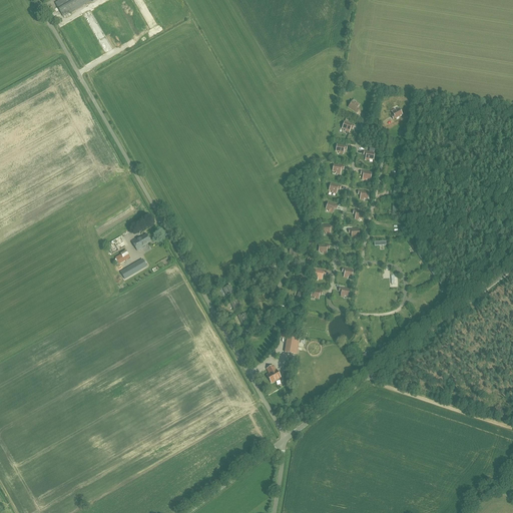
[(93,2),(96,0),(59,0),(55,3),(63,17),(92,0),(93,2)]
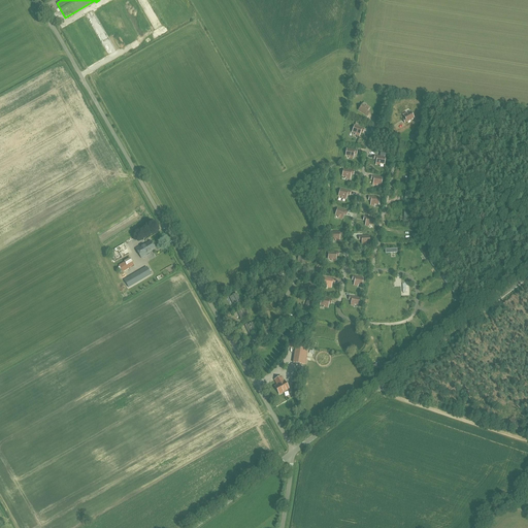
[(118,38),(123,48),(128,45),(122,35),(118,38)]
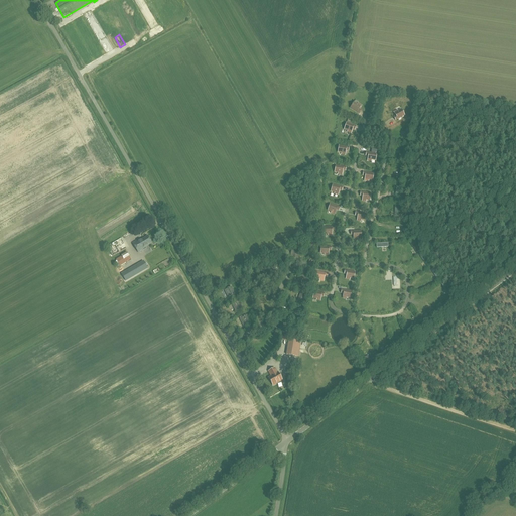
[(358,105),(354,102),(350,108),(359,113),(360,111),(358,110),(361,105),(359,104),(358,105)]
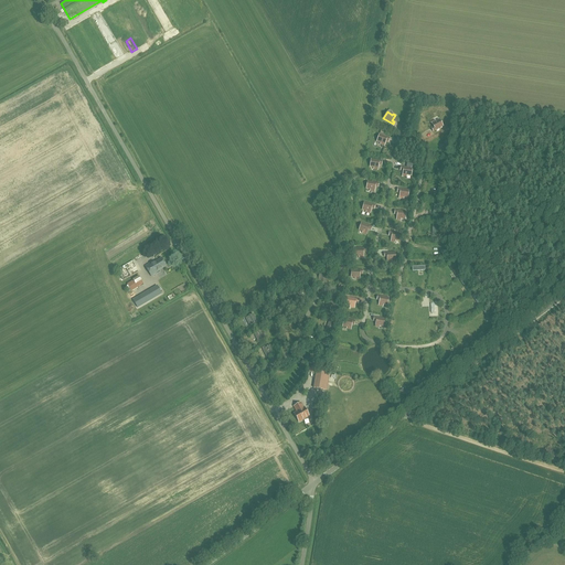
[(443,126),(439,119),(435,123),(434,120),(432,123),(434,128),(432,129),(433,131),(443,126)]
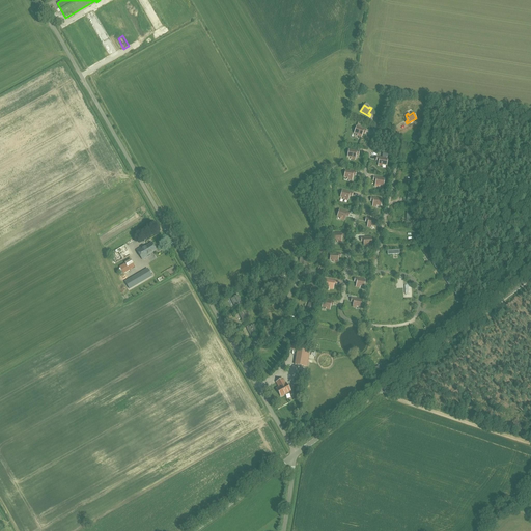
[(365,132),(366,130),(356,127),(354,133),(359,135),(358,136),(361,137),(363,131),(365,132)]
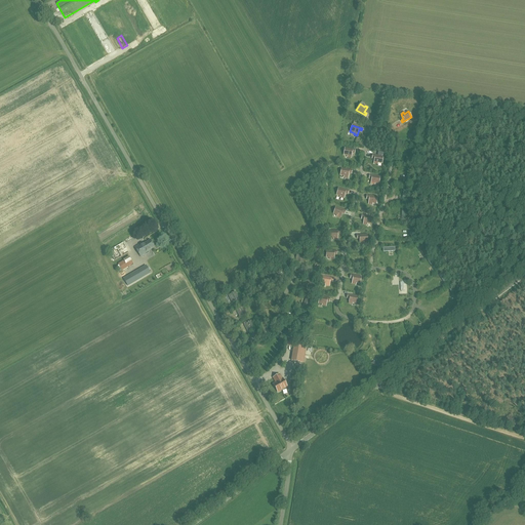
[(355,152),(355,150),(345,149),(344,155),(349,156),(348,157),(351,158),(352,152),(355,152)]
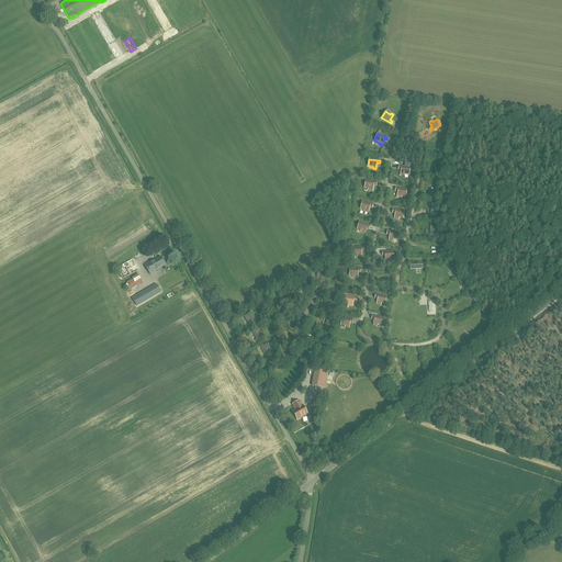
[(398,166),(398,168),(401,169),(400,175),(404,176),(404,173),(408,175),(409,168),(404,167),(405,163),(401,161),(400,166),(398,166)]
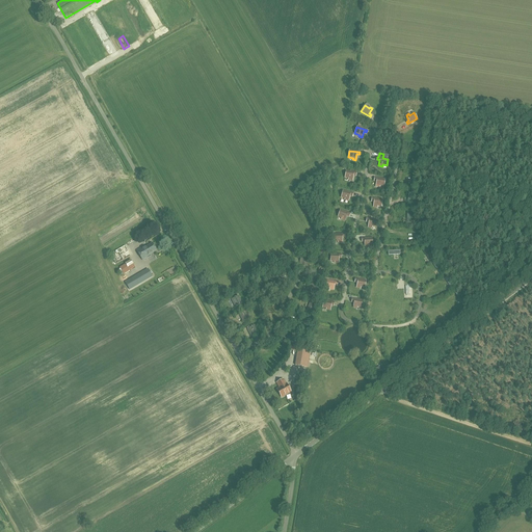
[(356,175),(356,173),(346,170),(345,178),(349,179),(349,180),(352,180),(353,175),(356,175)]
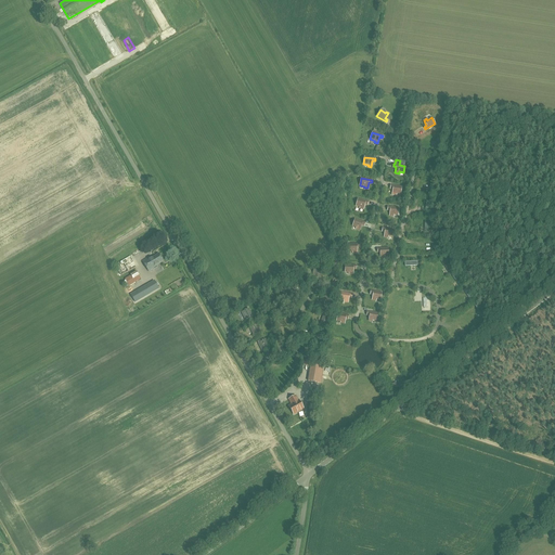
[(400,194),(401,186),(390,185),(390,188),(392,188),(392,194),(396,195),(396,193),(400,194)]
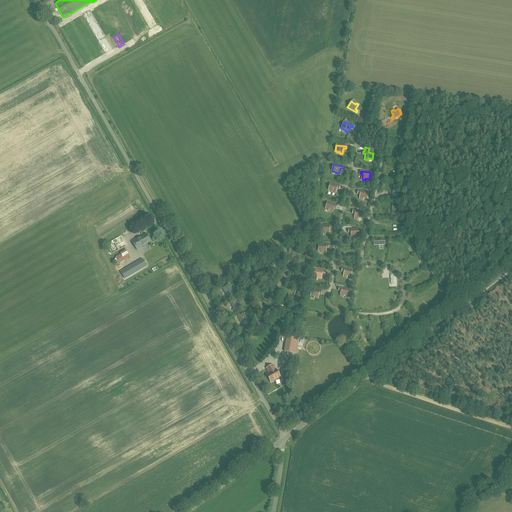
[(339,188),(340,186),(330,184),(328,190),(333,191),(332,192),(335,193),(337,188),(339,188)]
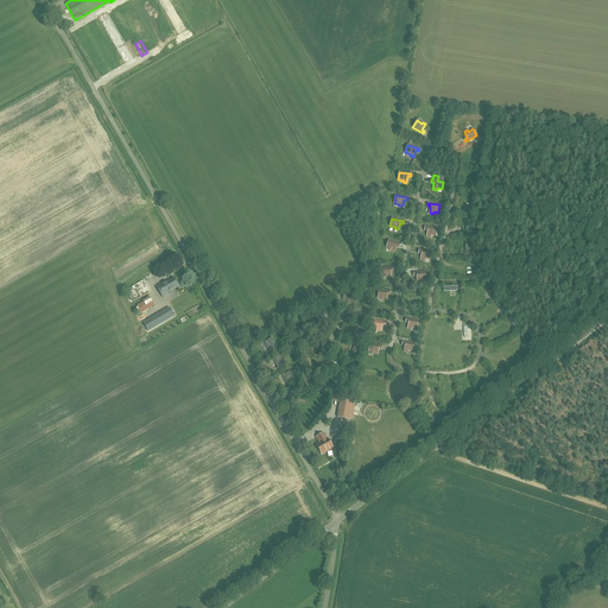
[(436,235),(437,228),(425,227),(424,229),(428,229),(426,236),(430,236),(431,235),(436,235)]
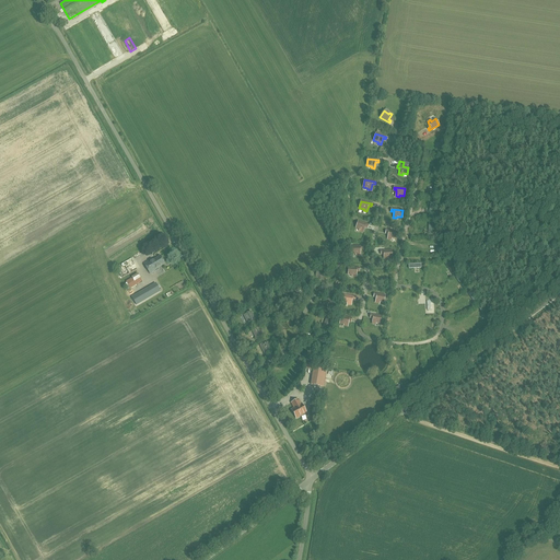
[(368,228),(369,225),(358,221),(356,228),(361,230),(360,231),(363,232),(365,226),(368,228)]
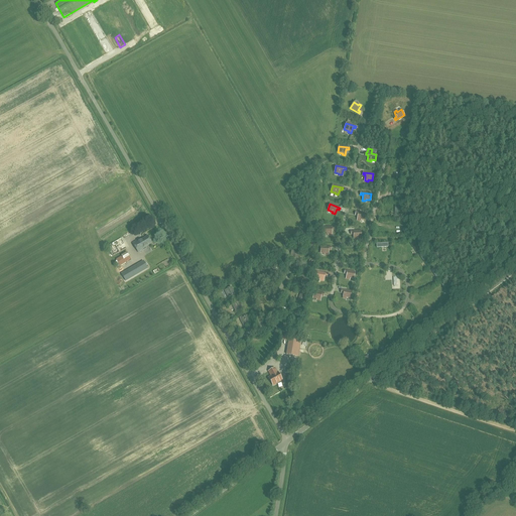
[(365,220),(366,214),(356,212),(355,214),(358,215),(357,221),(360,221),(360,220),(365,220)]
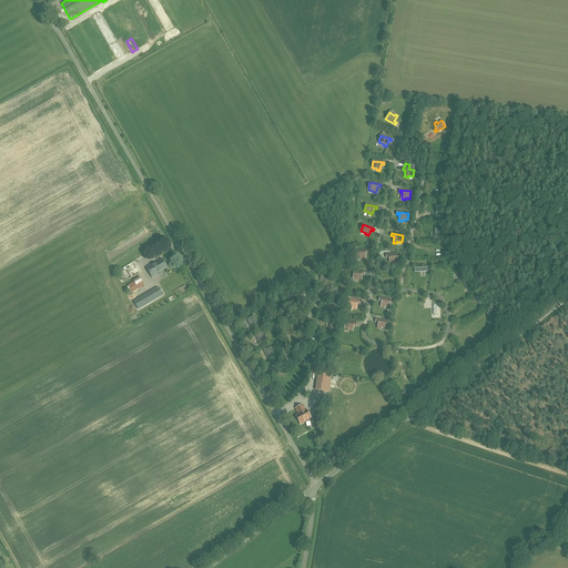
[(449,242),(445,243),(449,256),(454,255),(449,242)]
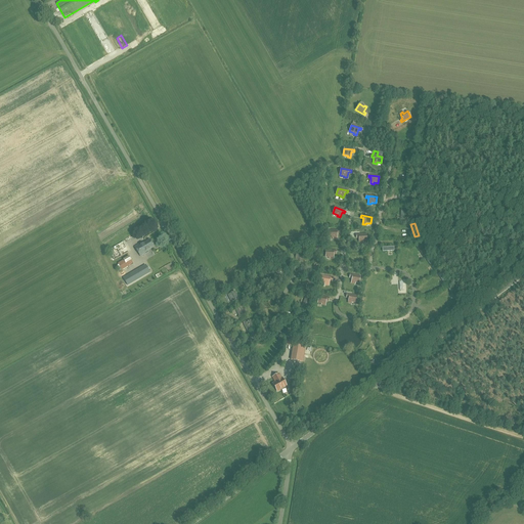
[(337,238),(337,232),(340,232),(340,230),(329,231),(329,237),(334,237),(334,238),(337,238)]
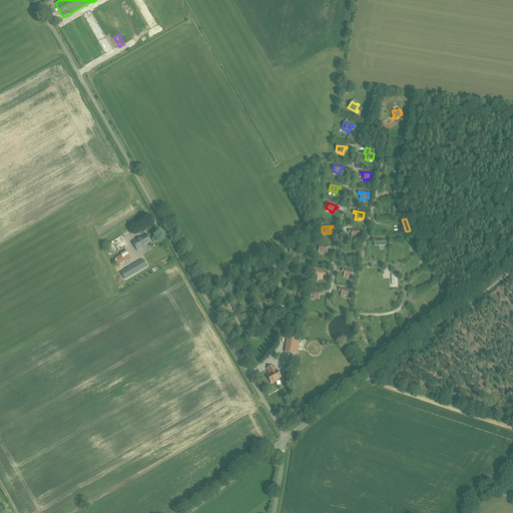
[(359,235),(359,229),(349,229),(349,231),(352,231),(352,237),(355,237),(355,236),(359,235)]
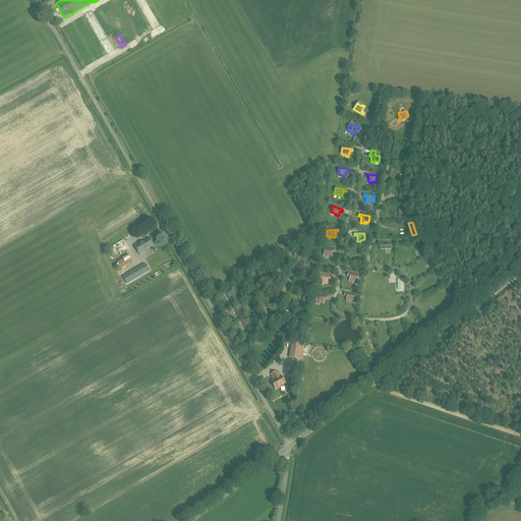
[(139,255),(148,250),(147,249),(153,245),(150,238),(142,242),(141,241),(134,245),(139,255)]
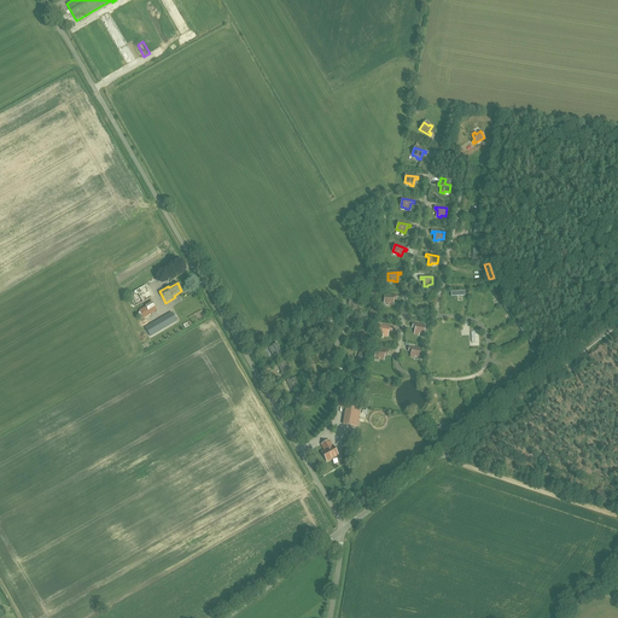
[(502,299),(495,289),(490,291),(499,302),(502,299)]
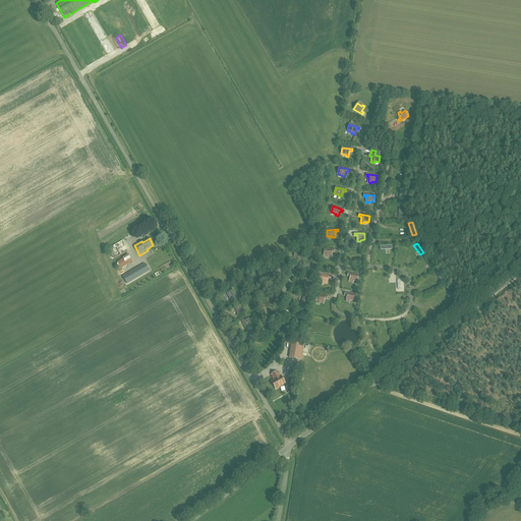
[(334,251),(334,249),(324,249),(324,255),(329,255),(329,257),(332,257),(332,251),(334,251)]
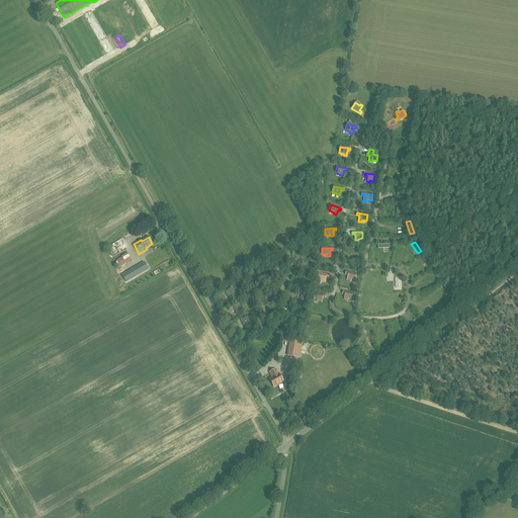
[(120,267),(132,260),(127,253),(121,256),(122,257),(116,260),(117,262),(114,263),(117,268),(120,267)]
